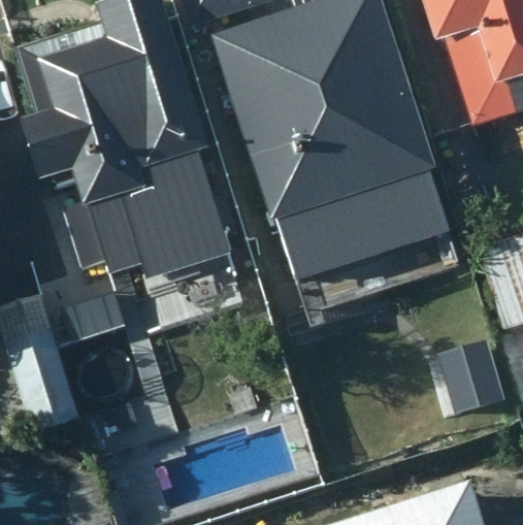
[(199,151),(214,146),(166,0),(112,0),(100,4),(105,21),(18,47),(38,113),(27,117),(46,178),(56,175),(58,186),(83,178),(104,248),(218,211),(199,151)]
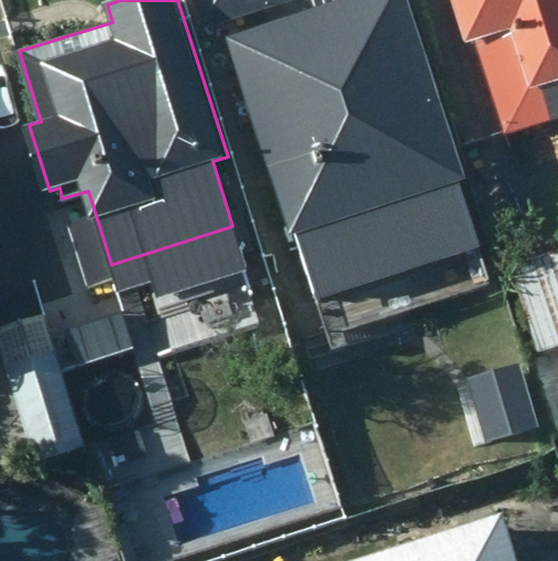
[(190,0),(201,32),(297,0),(190,0)]
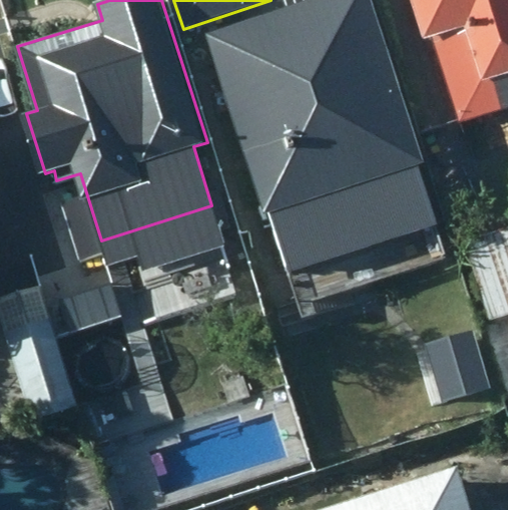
[(367,0),(313,0),(206,32),(286,273),(369,245),(379,279),(452,255),(367,0)]
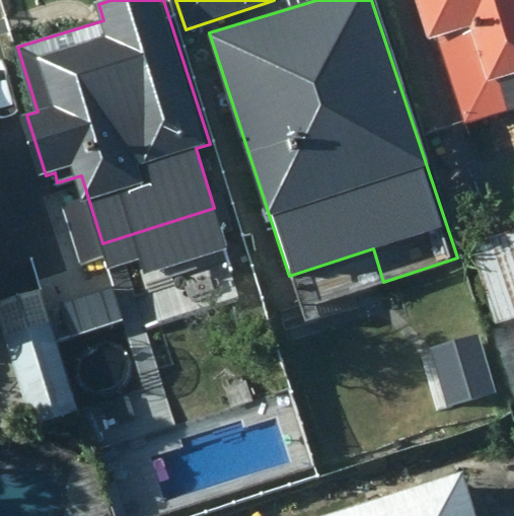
[(513,0),(426,0),(465,126),(513,111),(513,0)]
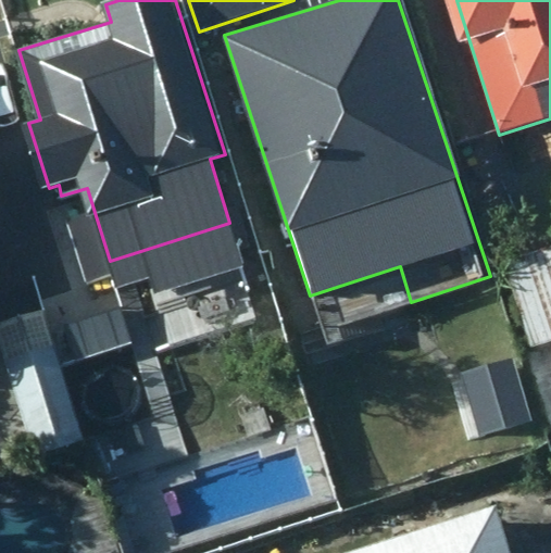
[(550,247),(503,262),(530,350),(550,342),(550,247)]
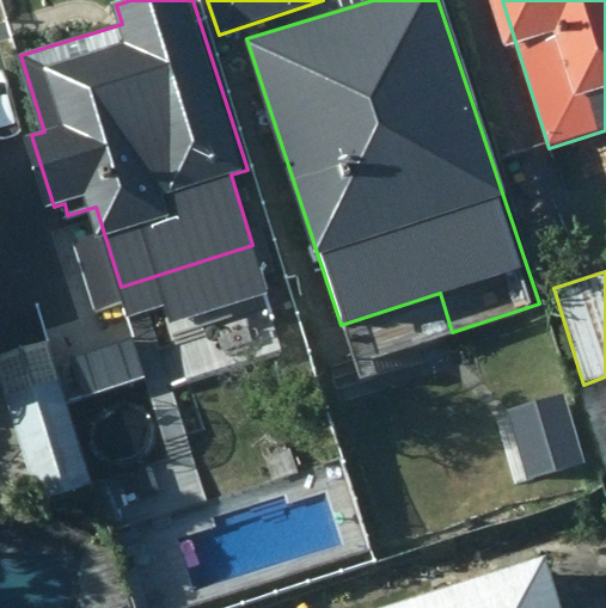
[(37,354),(0,363),(0,431),(24,513),(80,496),(37,354)]
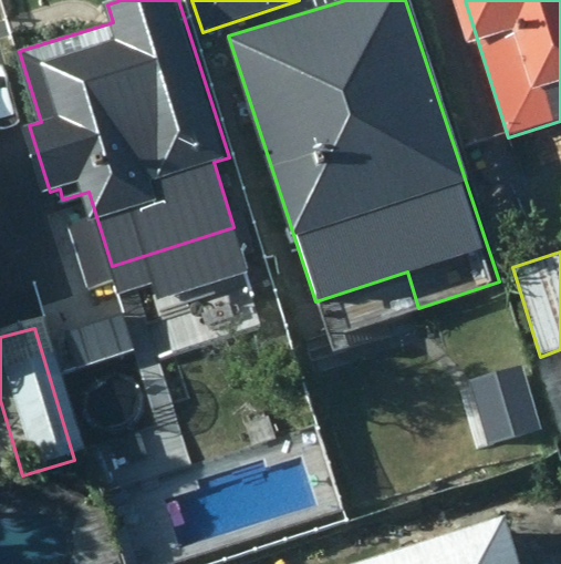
[(519,428),(506,376),(448,390),(461,442),(519,428)]
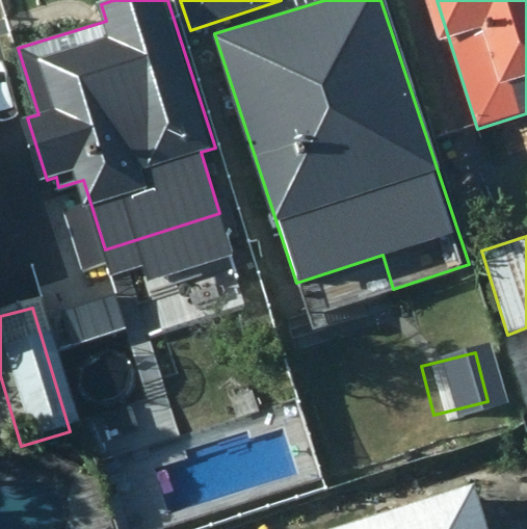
[(490,528),(475,483),(326,528),(490,528)]
